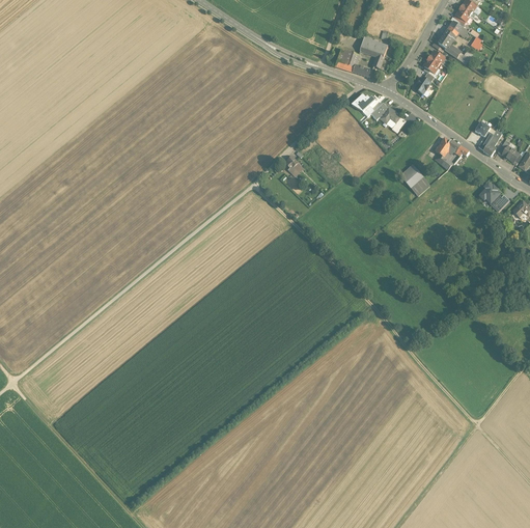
[(468,0),(465,0),(464,2),(463,2),(462,3),(472,10),(475,5),(468,0)]
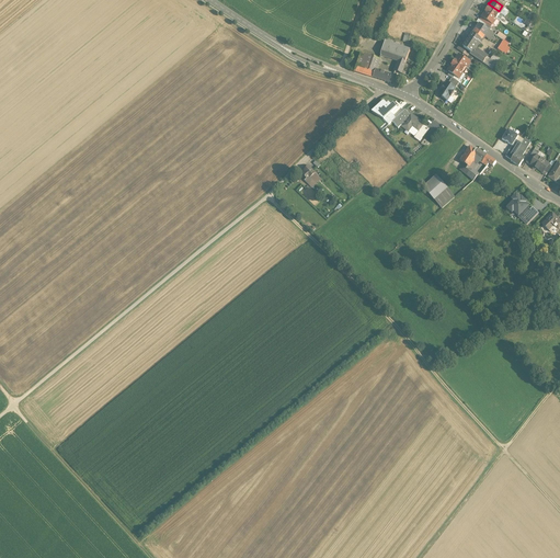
[(499,11),(488,3),(483,9),(495,16),(499,11)]
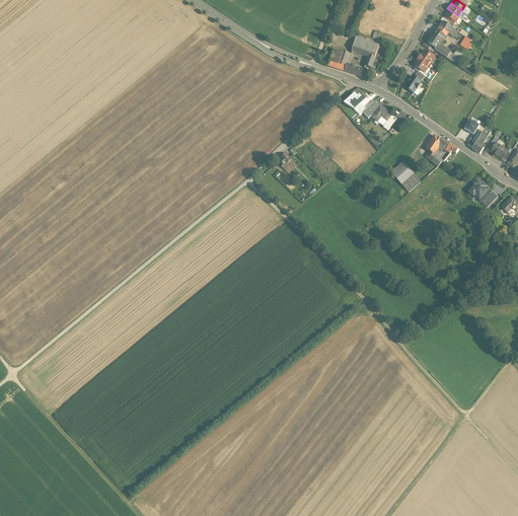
[(458,15),(447,8),(446,10),(447,11),(445,14),(446,14),(454,20),(458,15)]
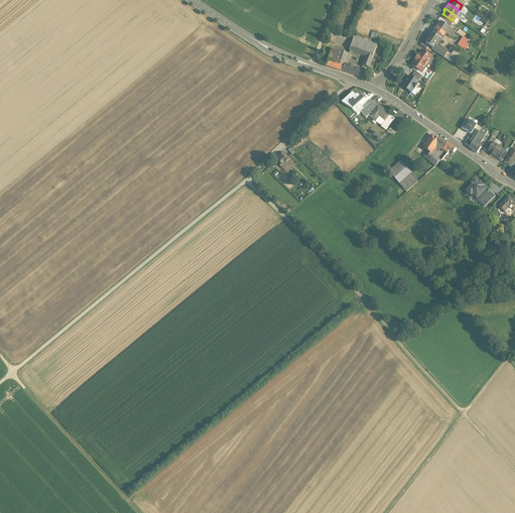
[(452,20),(443,14),(441,17),(446,20),(449,22),(452,20)]
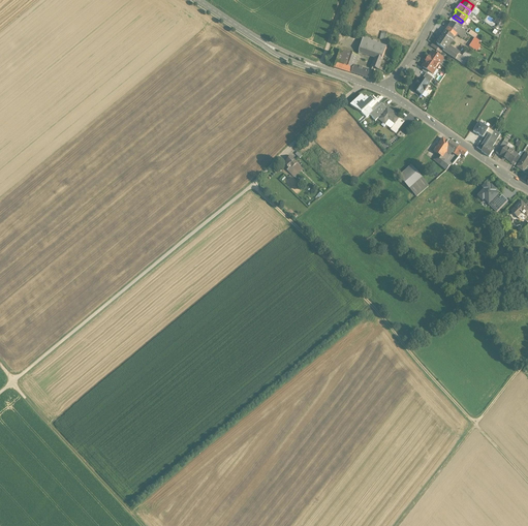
[(456,24),(451,20),(444,29),(453,35),(452,35),(454,36),(456,33),(460,26),(456,24)]
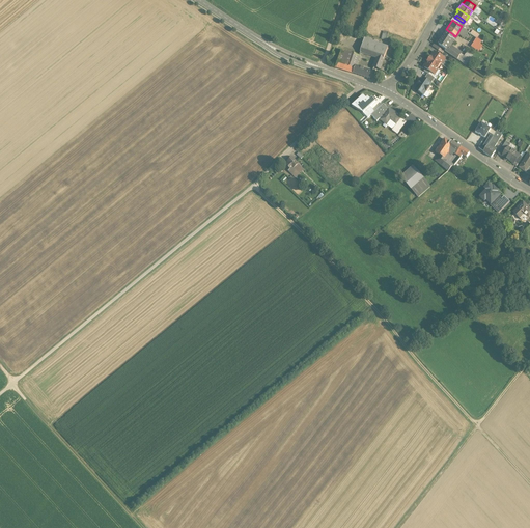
[(462,26),(457,33),(463,36),(467,30),(462,26)]
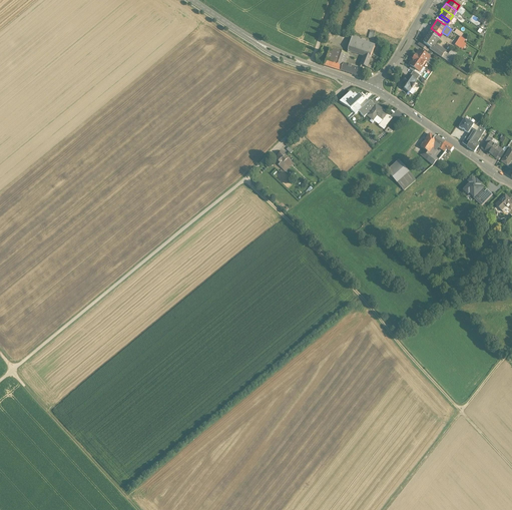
[(439,34),(431,28),(423,41),(430,46),(433,42),(438,34),(439,34)]
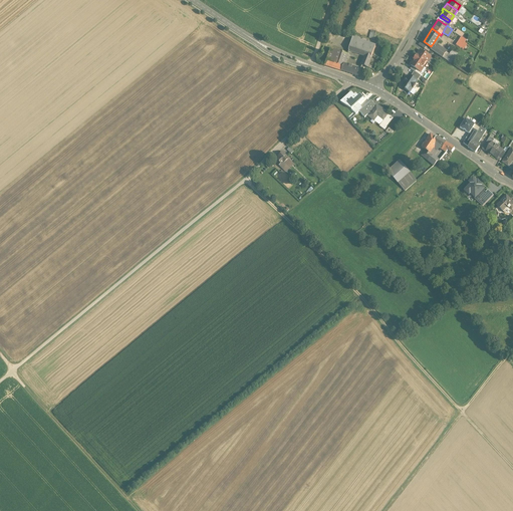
[(374,43),(351,35),(347,48),(348,48),(364,54),(362,57),(368,59),(374,43)]
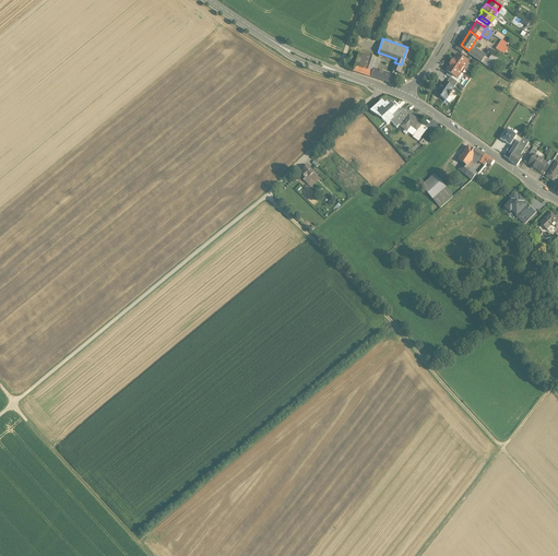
[(494,49),(498,52),(506,42),(500,38),(494,49)]
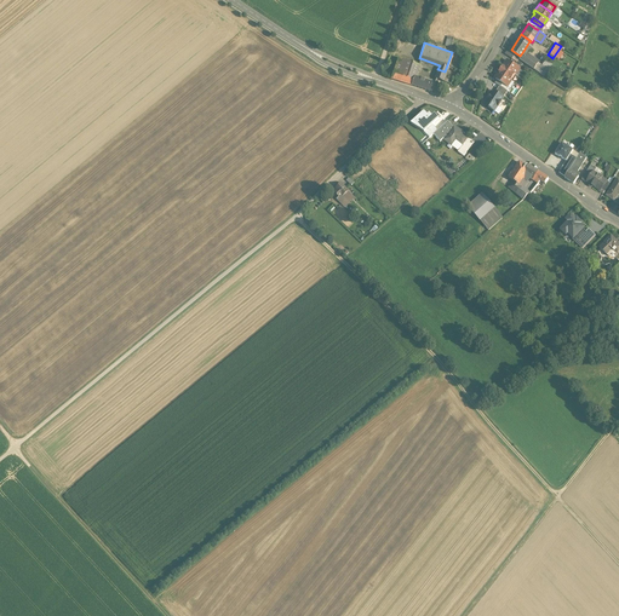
[(537,61),(523,51),(520,56),(519,57),(533,67),(537,61)]
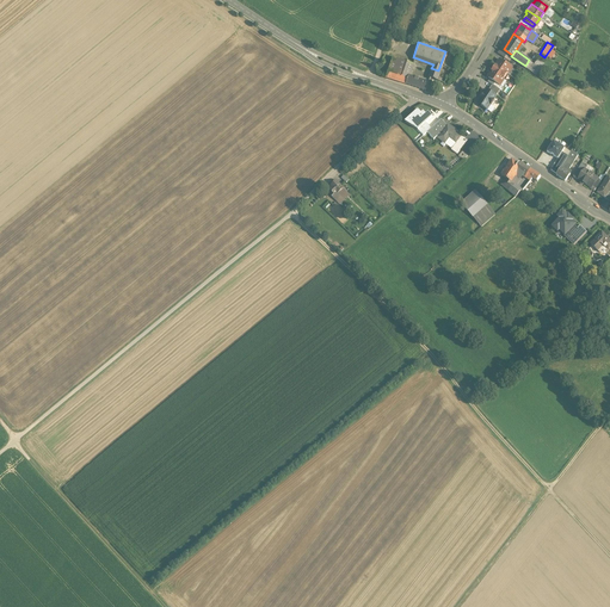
[(540,54),(535,50),(529,60),(533,62),(540,54)]
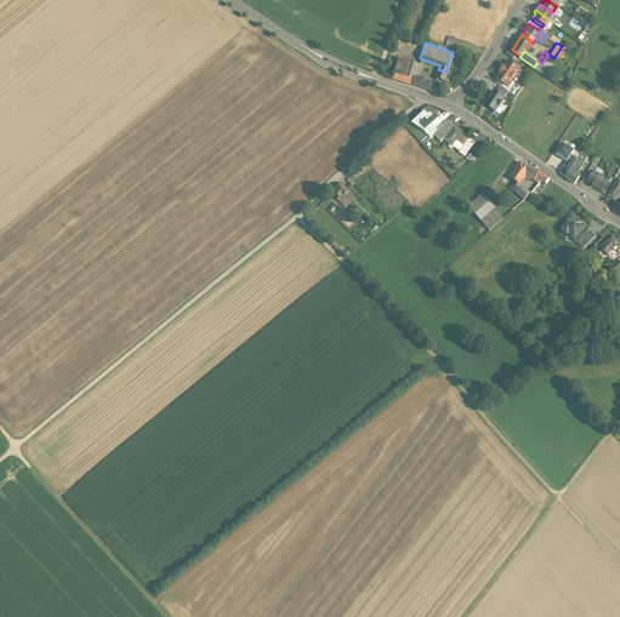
[(419,63),(398,56),(391,76),(411,83),(415,75),(419,63)]
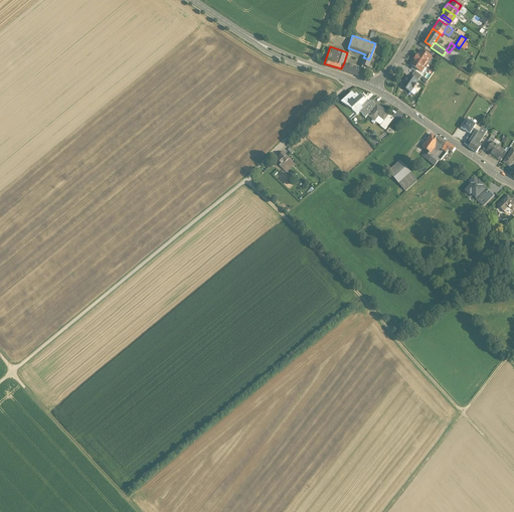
[(430,54),(420,48),(418,51),(417,50),(416,52),(426,59),(430,54)]
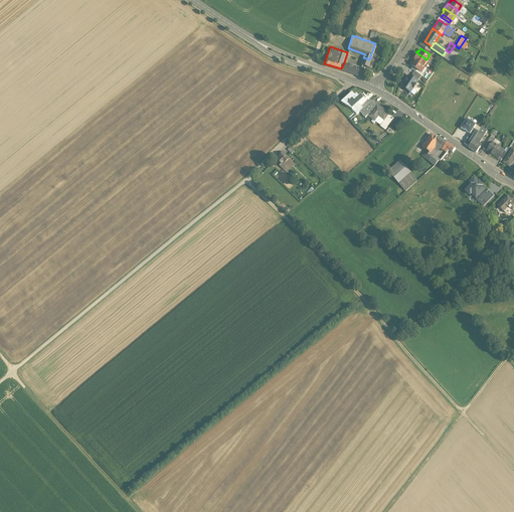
[(426,59),(416,52),(413,57),(423,64),(426,59)]
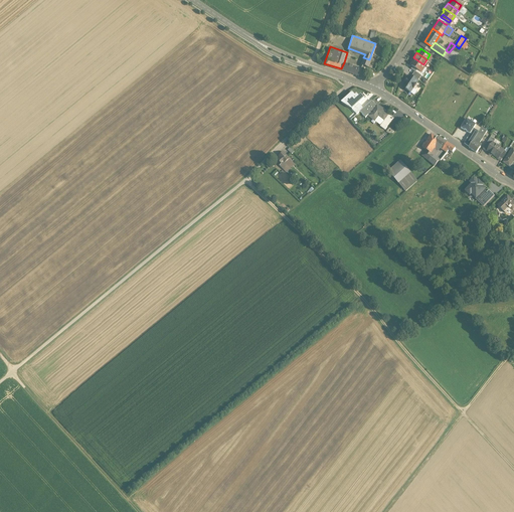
[(423,64),(413,57),(411,59),(412,60),(410,63),(411,64),(416,67),(419,69),(423,64)]
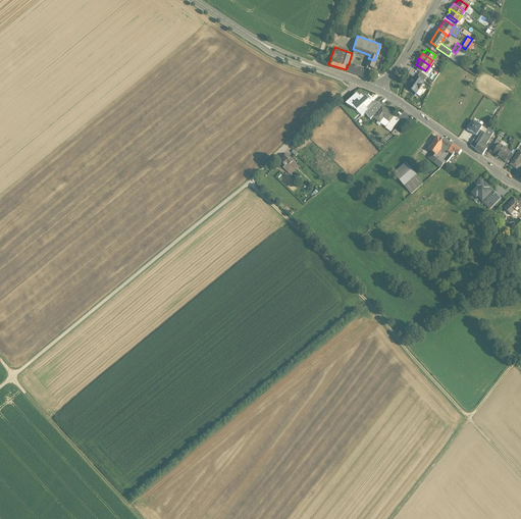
[(365,68),(349,63),(346,69),(362,75),(365,68)]
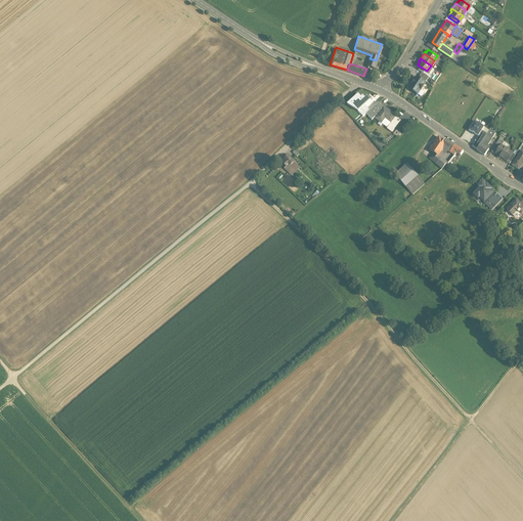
[(422,71),(421,71),(418,76),(424,80),(428,75),(422,71)]
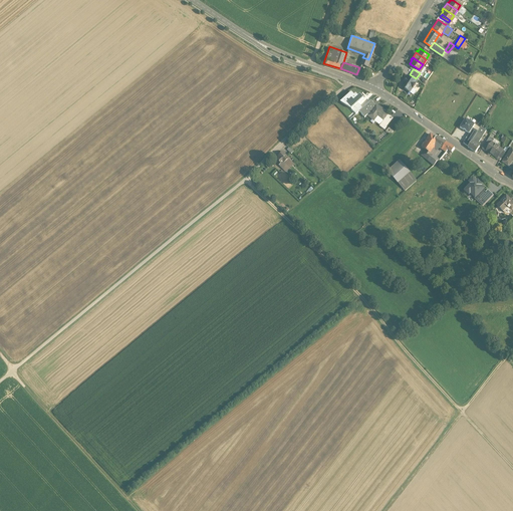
[(409,73),(406,77),(404,80),(402,84),(404,85),(404,86),(409,89),(411,85),(413,86),(415,82),(414,82),(416,78),(410,74),(409,73)]
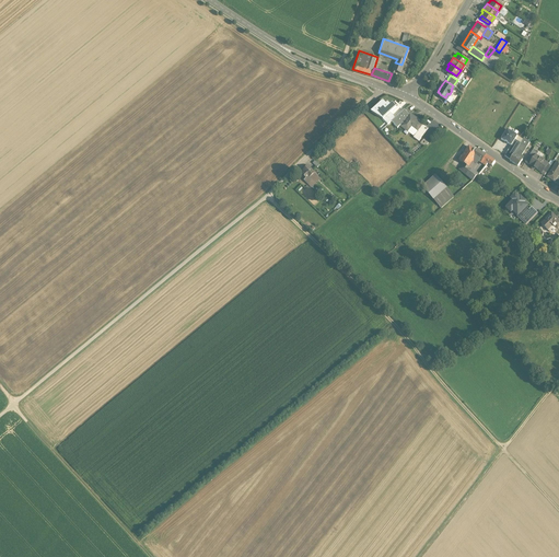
[(389,111),(395,105),(392,101),(389,103),(386,100),(385,102),(382,99),(379,101),(381,103),(375,107),(379,113),(382,111),(384,114),(389,111)]
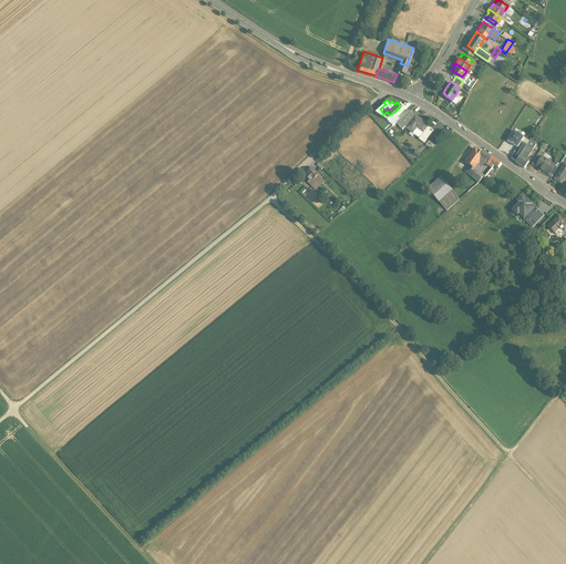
[(399,118),(395,120),(401,126),(404,124),(405,124),(414,114),(409,108),(399,118)]
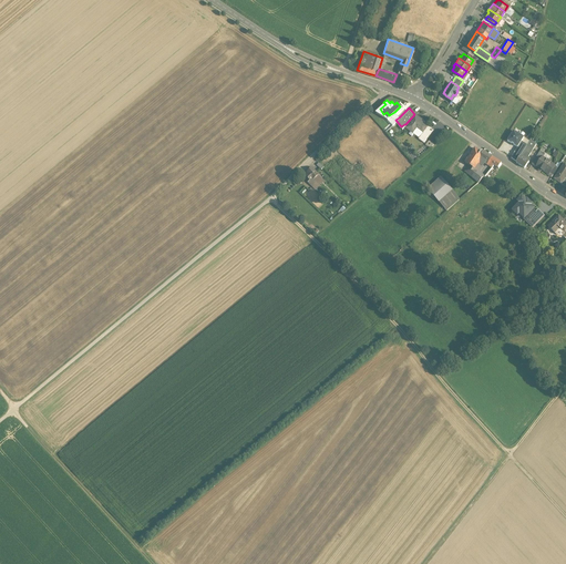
[(395,120),(399,118),(394,112),(389,115),(387,118),(391,124),(395,120)]
